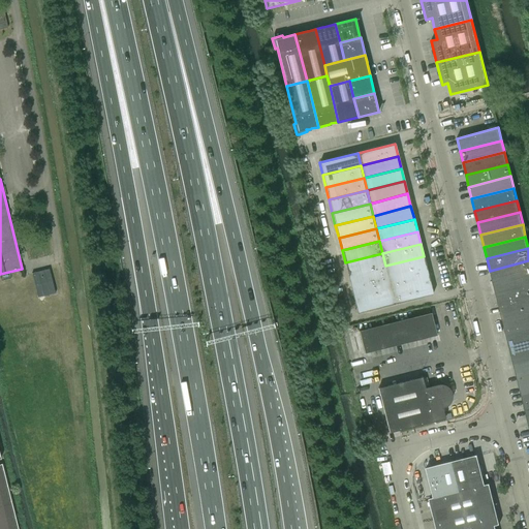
[(385,266),(382,253),(345,262),(348,276),(385,266)]
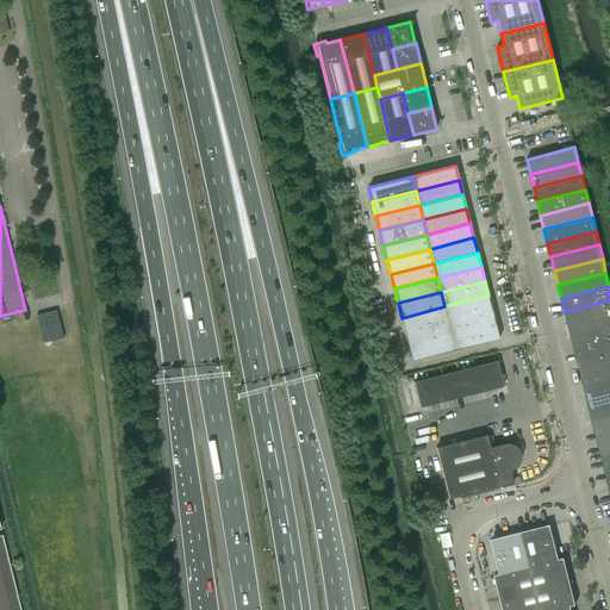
[(448,322),(492,310),(489,296),(444,306),(448,322)]
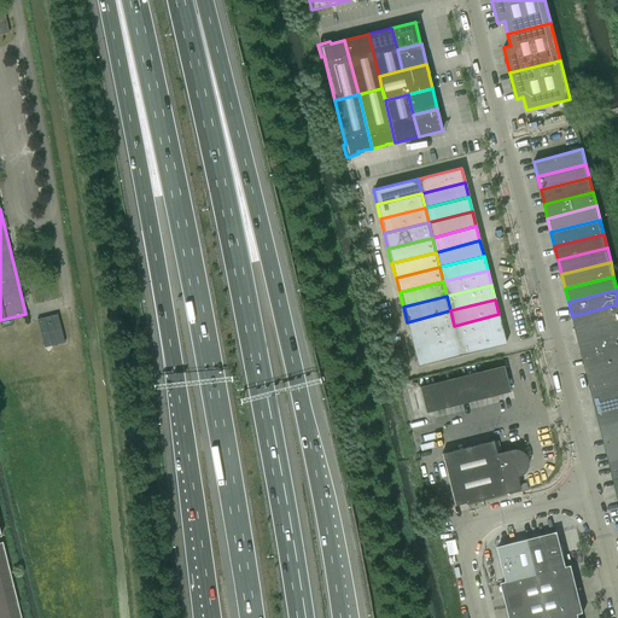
[(576,331),(617,319),(617,304),(572,316),(576,331)]
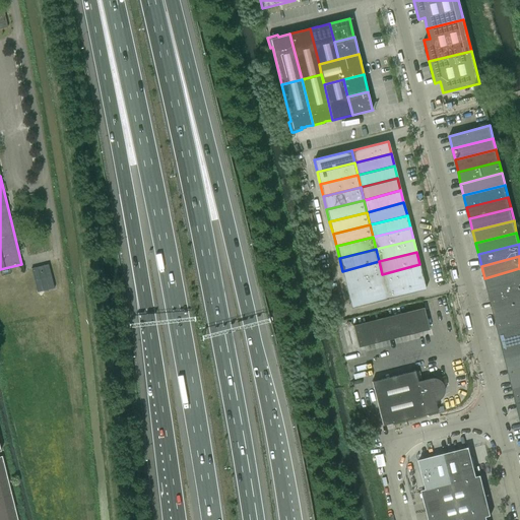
[(382,274),(379,261),(342,271),(345,283),(382,274)]
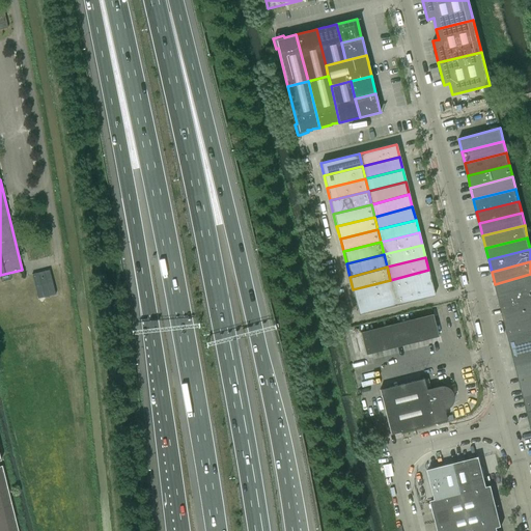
[(49,270),(32,274),(38,299),(55,294),(49,270)]
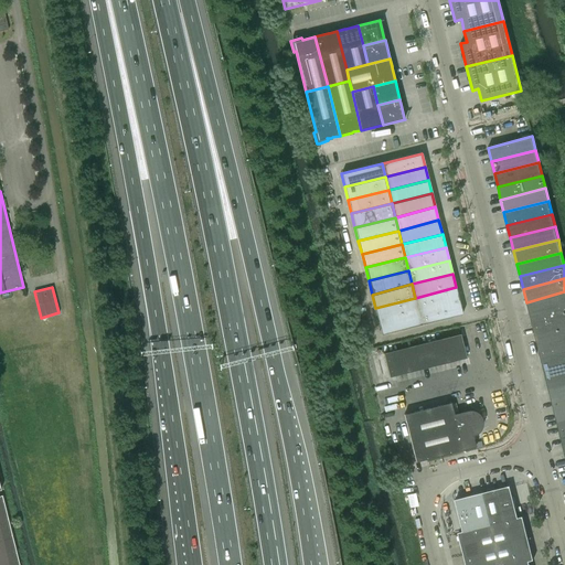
[(418,311),(459,301),(456,287),(415,298),(418,311)]
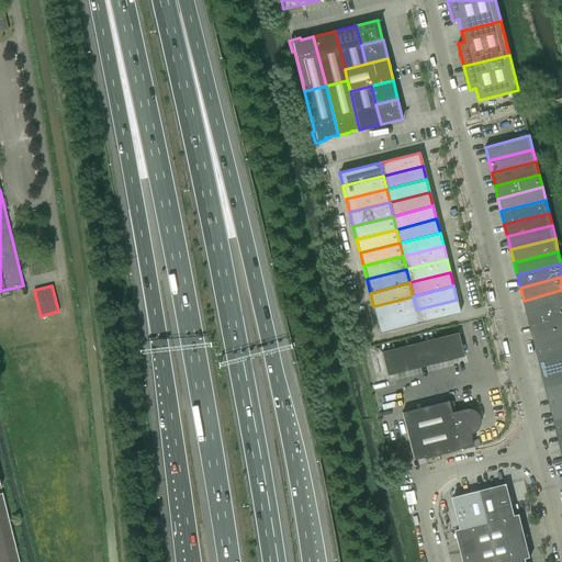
[(527,313),(561,304),(561,290),(524,301),(527,313)]
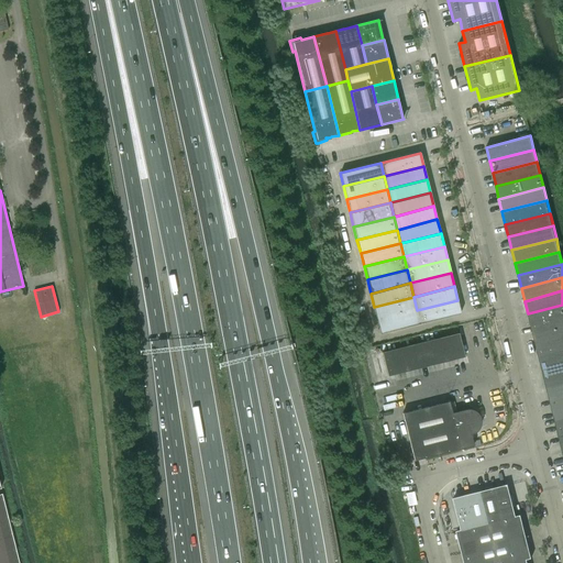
[(417,310),(414,297),(374,307),(377,320),(417,310)]
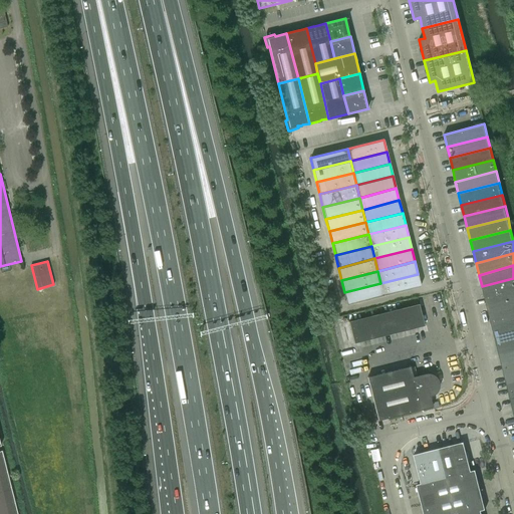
[(383,295),(421,286),(418,274),(380,283),(383,295)]
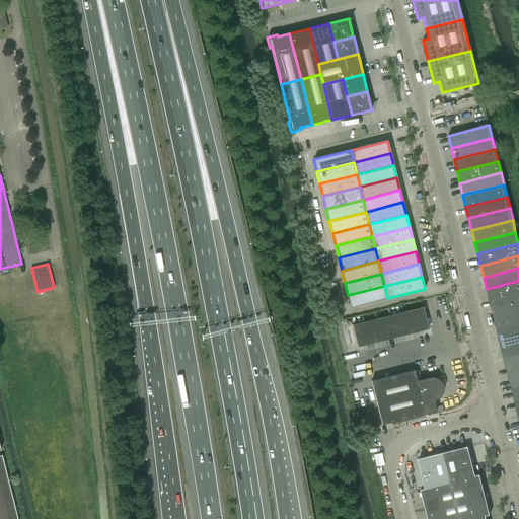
[(490,301),(518,293),(518,281),(487,289),(490,301)]
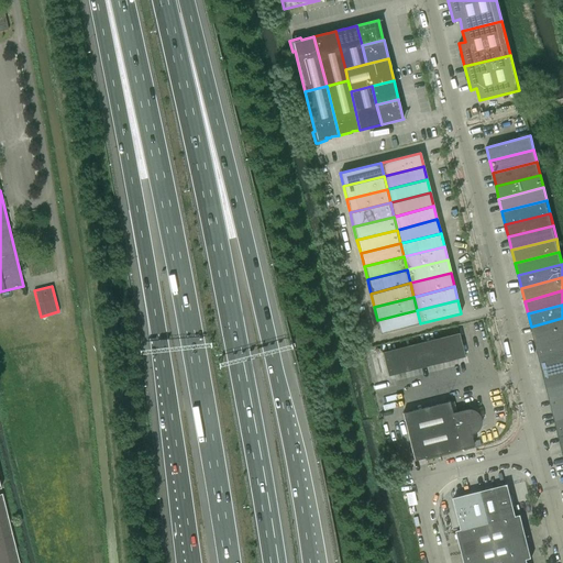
[(420,323),(417,310),(377,320),(381,333),(420,323)]
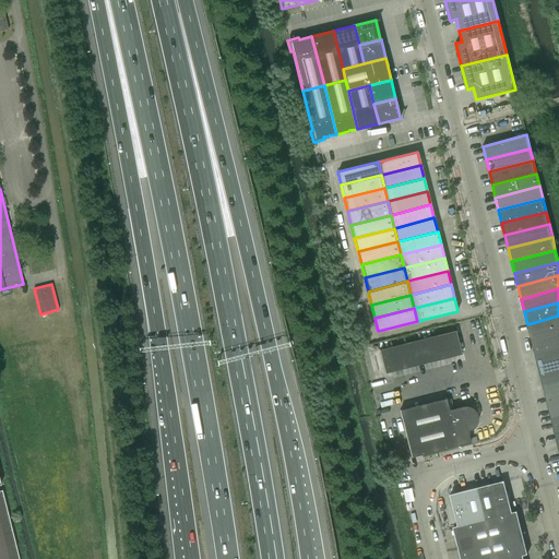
[(531,337),(558,329),(558,316),(527,324),(531,337)]
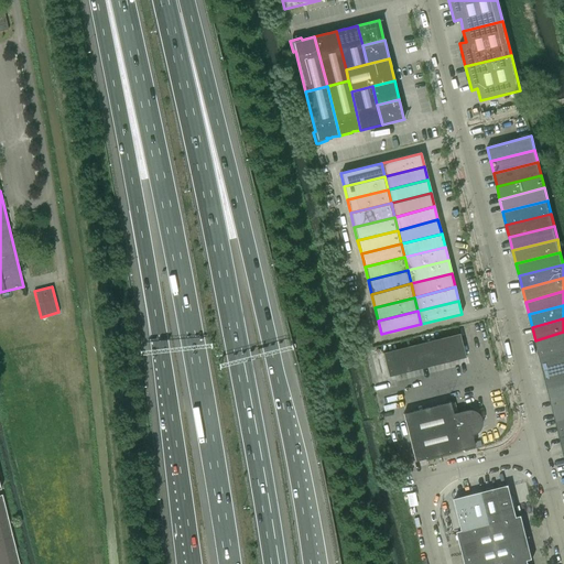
[(539,353),(563,346),(563,332),(535,340),(539,353)]
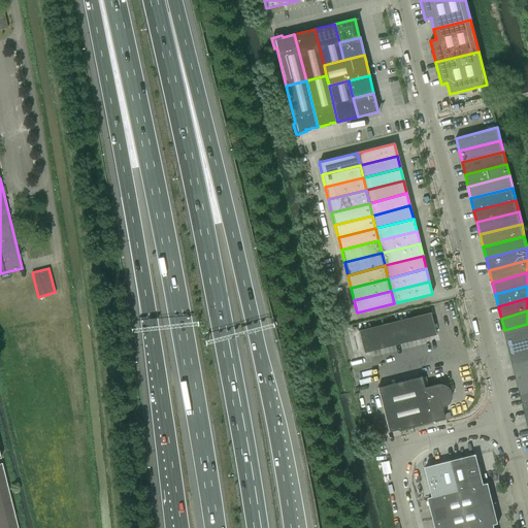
[(432,312),(359,328),(364,351),(436,335),(432,312)]
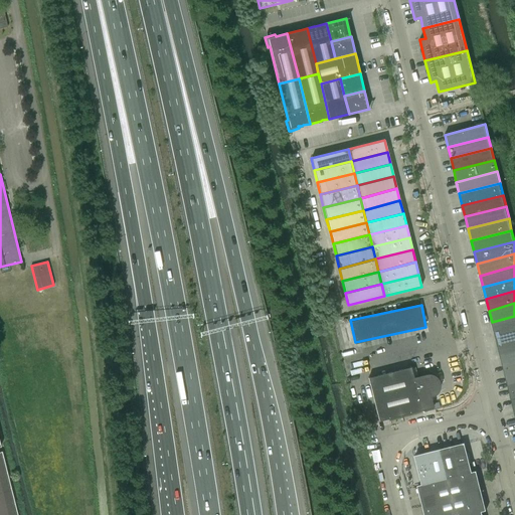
[(494,334),(514,328),(514,316),(492,322),(494,334)]
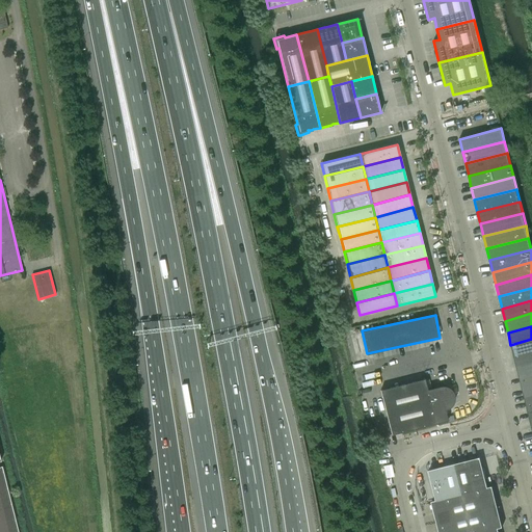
[(513,356),(531,352),(531,339),(510,345),(513,356)]
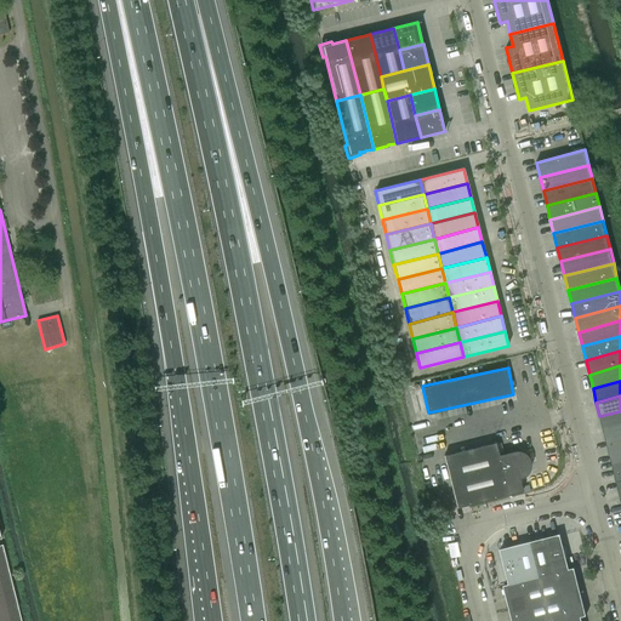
[(603,431),(620,426),(620,411),(599,416),(603,431)]
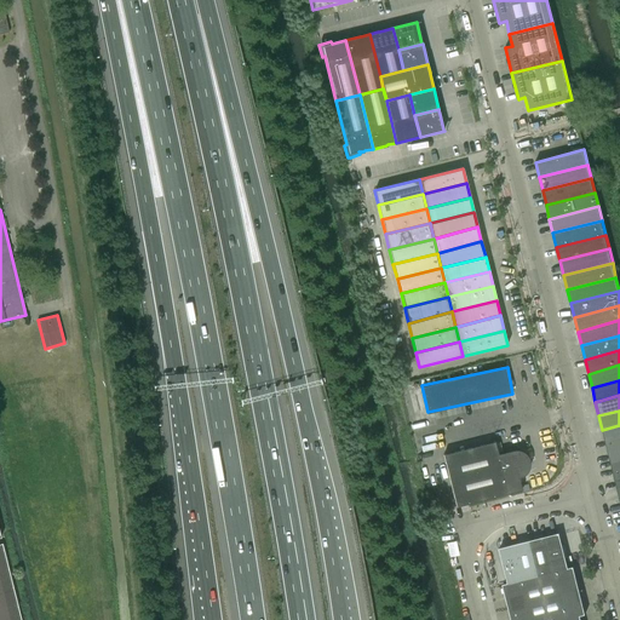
[(606,445),(619,440),(619,425),(602,430),(606,445)]
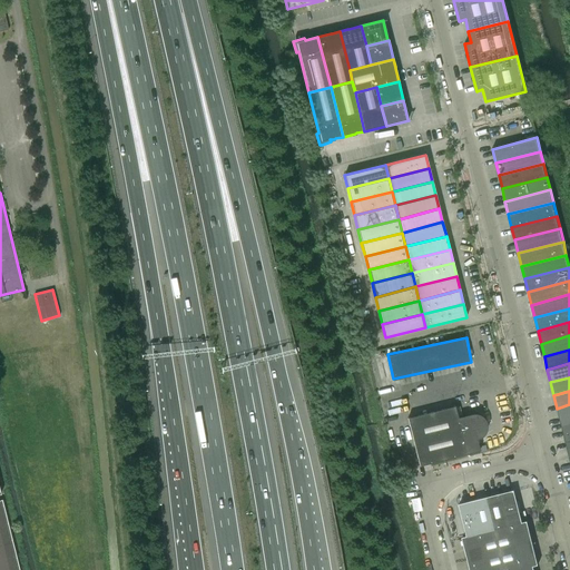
[(560,421),(569,419),(569,404),(557,409),(560,421)]
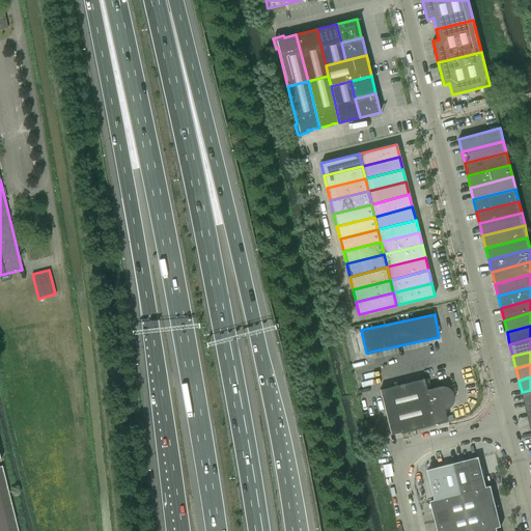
[(446,420),(444,410),(445,409),(447,409),(448,408),(449,407),(450,406),(451,404),(452,403),(452,402),(453,401),(453,399),(453,398),(453,397),(453,395),(453,394),(452,392),(451,391),(450,390),(449,389),(448,388),(447,387),(446,387),(445,386),(443,386),(442,386),(441,386),(440,386),(439,386),(426,389),(423,379),(380,389),(391,435),(446,420)]
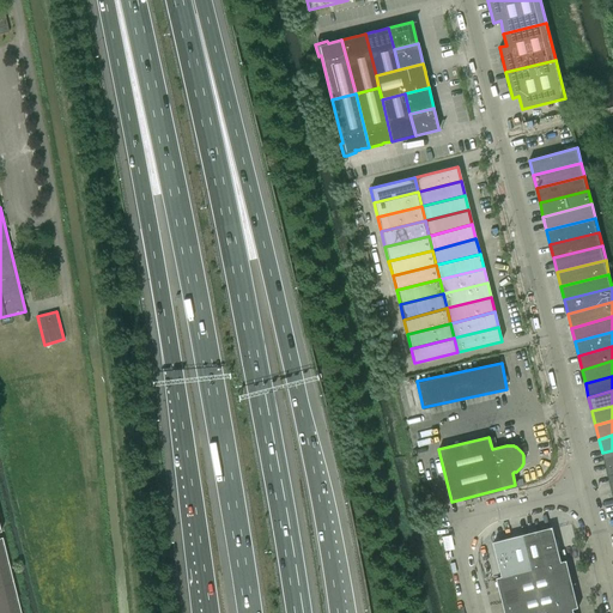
[(606,467),(612,465),(612,450),(602,453),(606,467)]
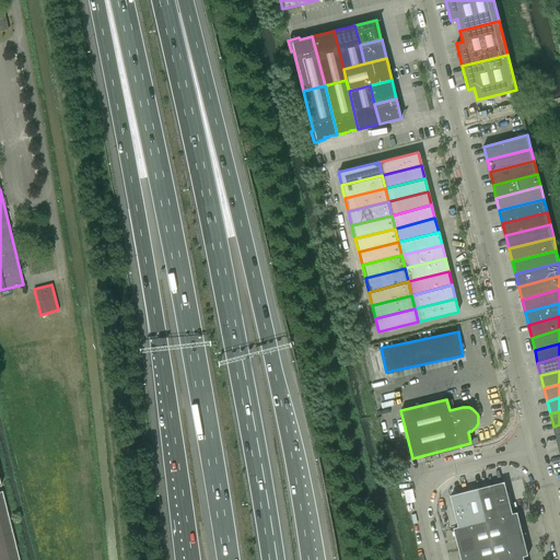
[(0,559),(19,559),(2,491),(0,491),(0,485),(1,485),(0,480),(0,559)]
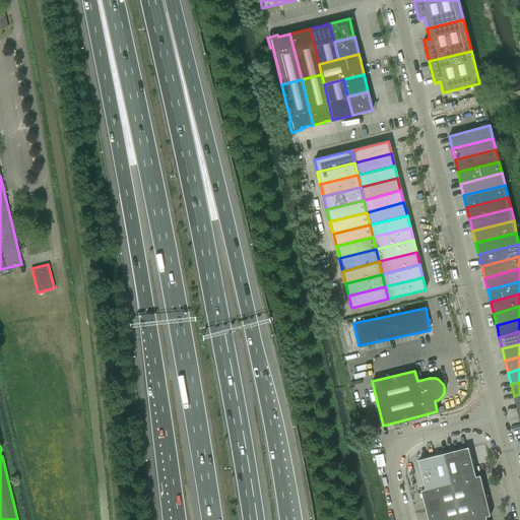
[(469,448),(467,448),(444,454),(451,483),(476,477),(476,476),(469,448)]
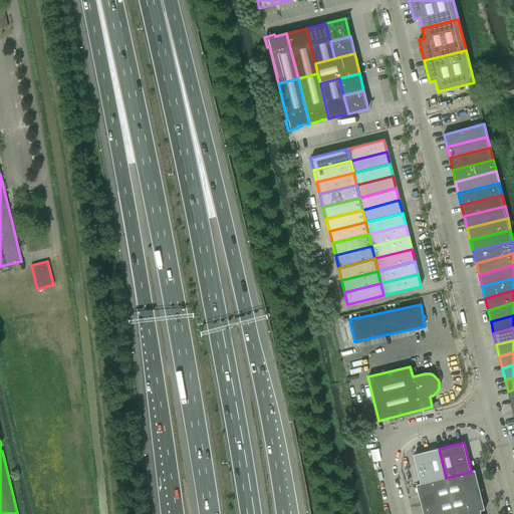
[(439,449),(416,454),(414,455),(421,484),(446,478),(439,449)]
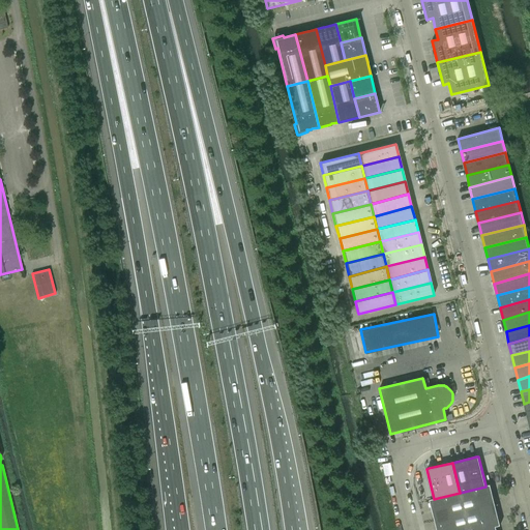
[(486,487),(460,493),(465,512),(495,505),(490,484),(486,486),(486,487)]
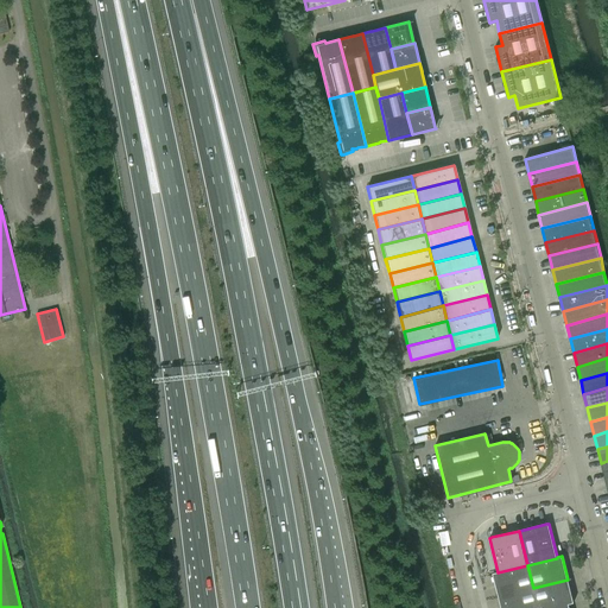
[(527,565),(498,572),(493,574),(499,596),(533,588),(527,565)]
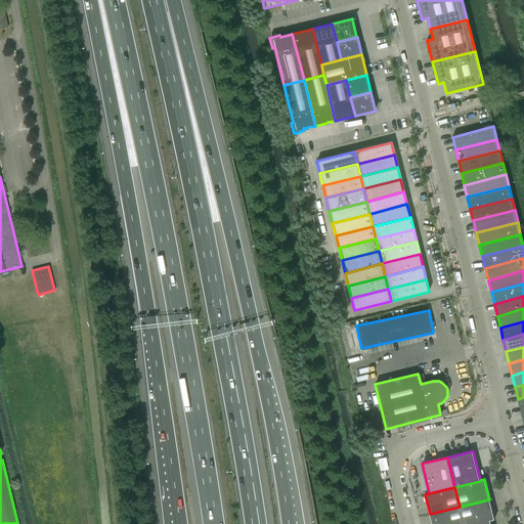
[(489,499),(460,507),(464,523),(475,523),(490,520),(490,521),(494,520),(489,499)]
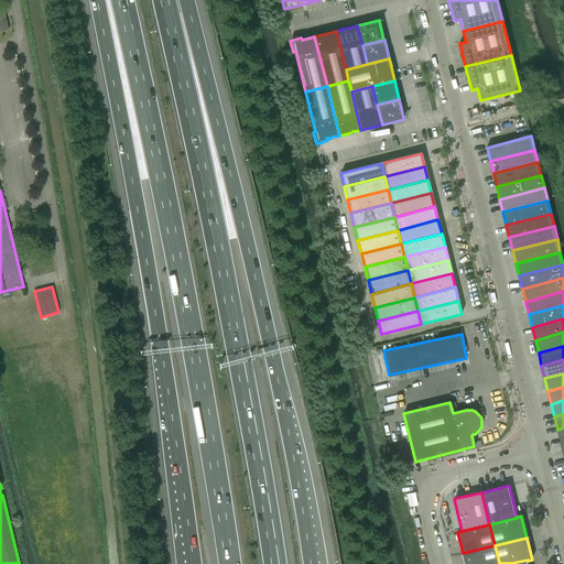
[(499,563),(495,545),(463,553),(465,563),(499,563)]
